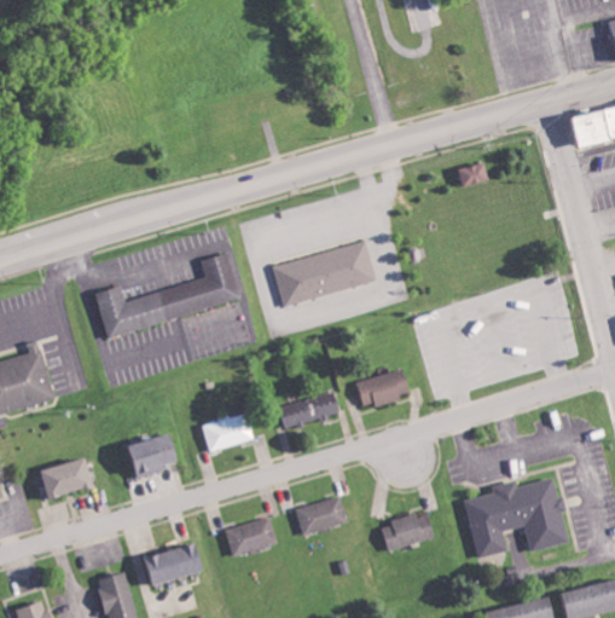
[(398,0),(431,0),(439,26),(406,34),(398,0)]
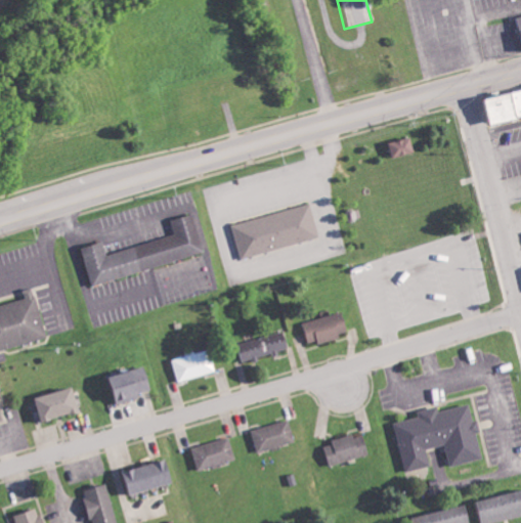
[(520,89),(520,118),(484,127),(478,100),(520,89)]
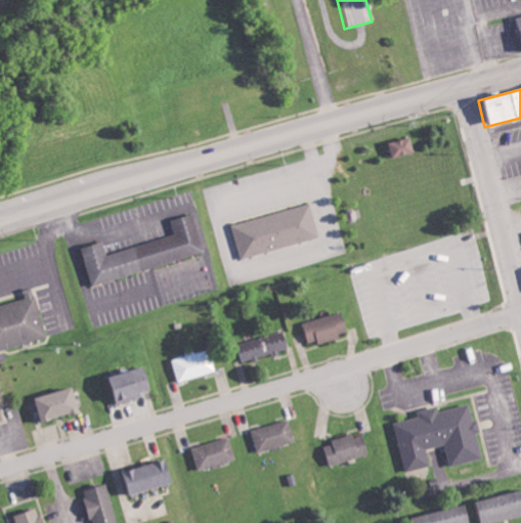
[(415,151),(410,136),(388,142),(392,158),(415,151)]
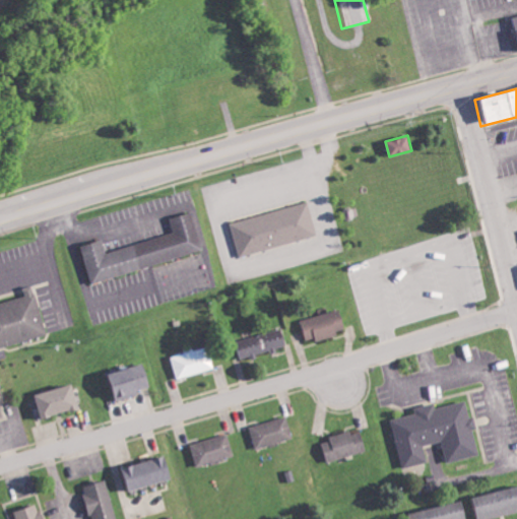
[(225,224),(302,202),(311,236),(235,257),(225,224)]
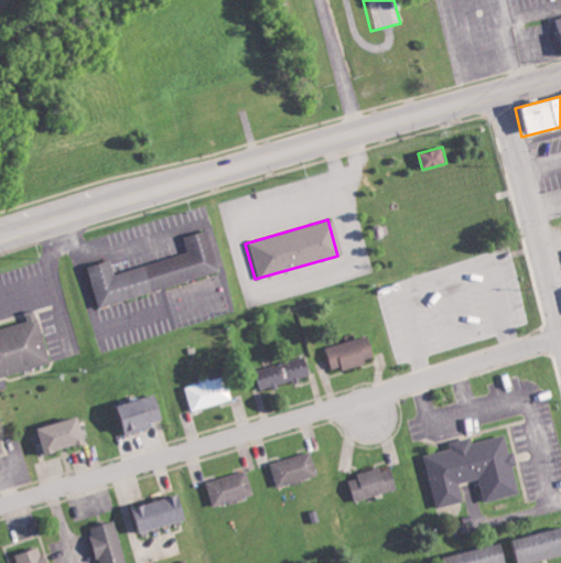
[(81,267),(104,260),(108,274),(183,252),(179,238),(201,231),(213,271),(93,307),(81,267)]
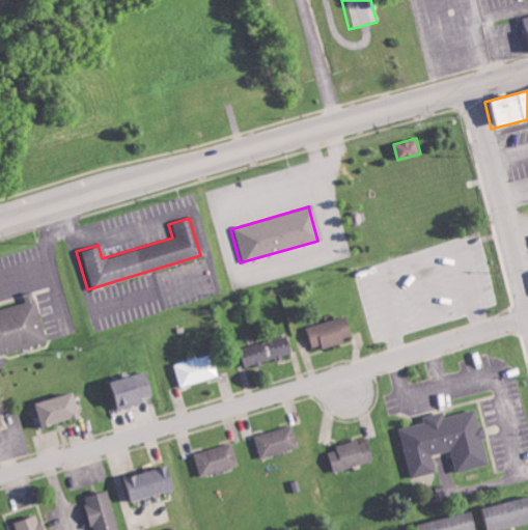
[(0,353),(42,340),(29,300),(0,308),(0,353)]
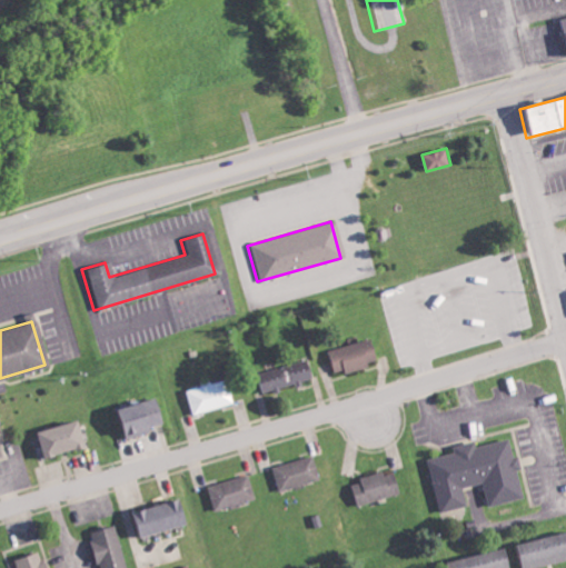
[(376,360),(371,339),(327,350),(333,375),(367,366),(367,362),(376,360)]
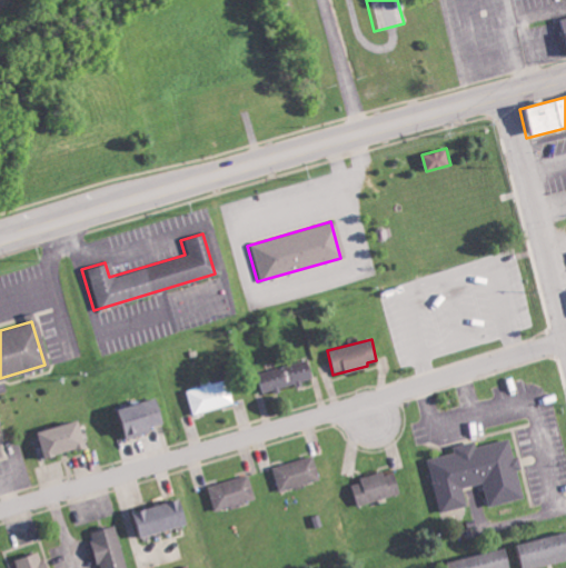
[(260,394),(313,380),(307,359),(255,372),(260,394)]
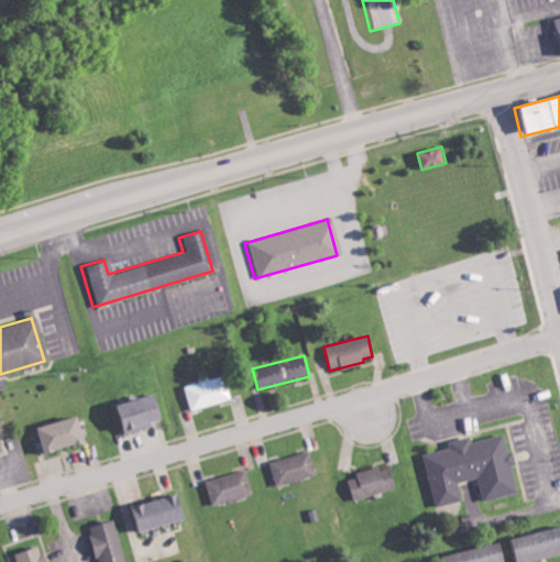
[(230,400),(223,375),(183,385),(189,410),(230,400)]
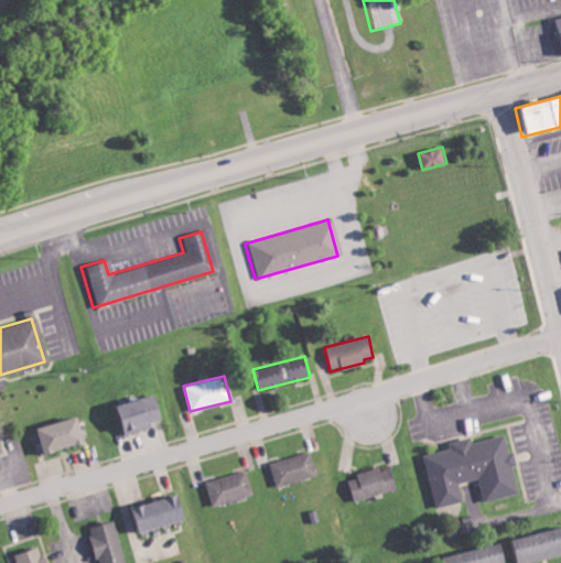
[(121,432),(161,423),(155,396),(116,404),(121,432)]
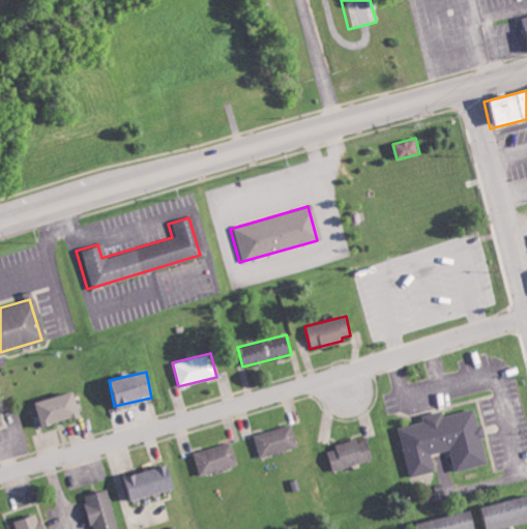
[(80,417),(74,392),(35,401),(40,425),(80,417)]
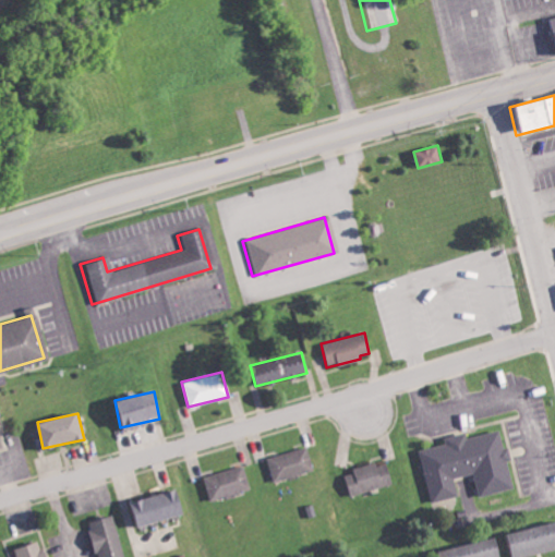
[(429,503),(456,496),(451,479),(471,474),(477,496),(513,488),(504,449),(502,449),(498,431),(465,437),(463,433),(443,437),(444,444),(418,449),(429,503)]
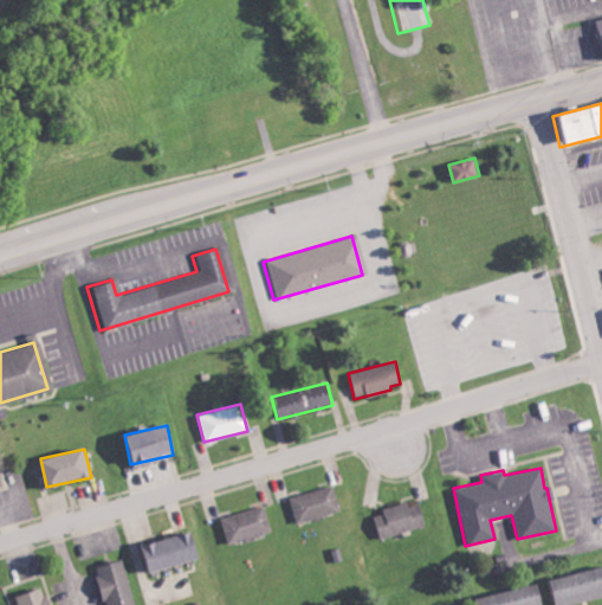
[(338,510),(330,484),(287,499),(296,525),(338,510)]
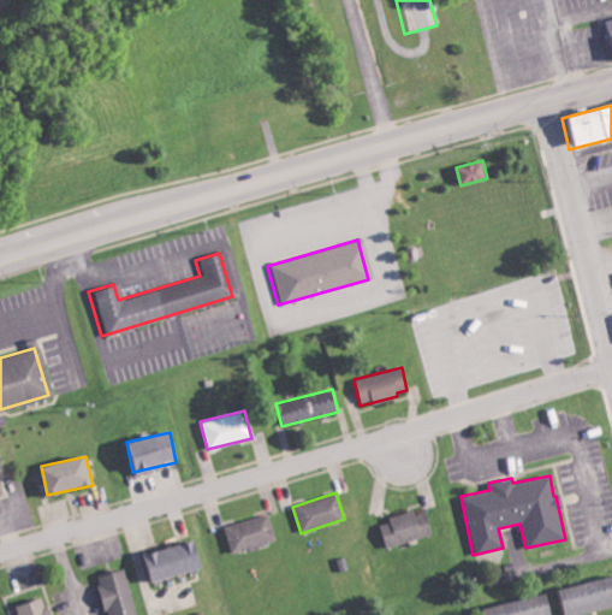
[(376,526),(382,549),(432,536),(426,512),(414,515),(413,510),(386,518),(387,522),(376,526)]
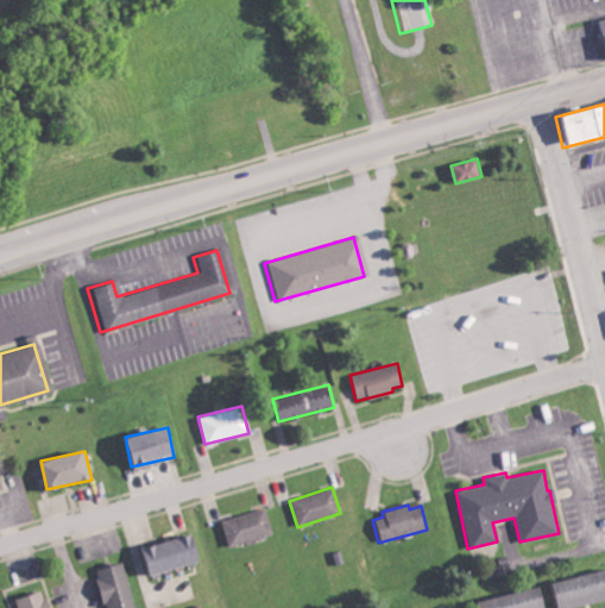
[(221,521),(228,547),(271,536),(264,508),(221,521)]
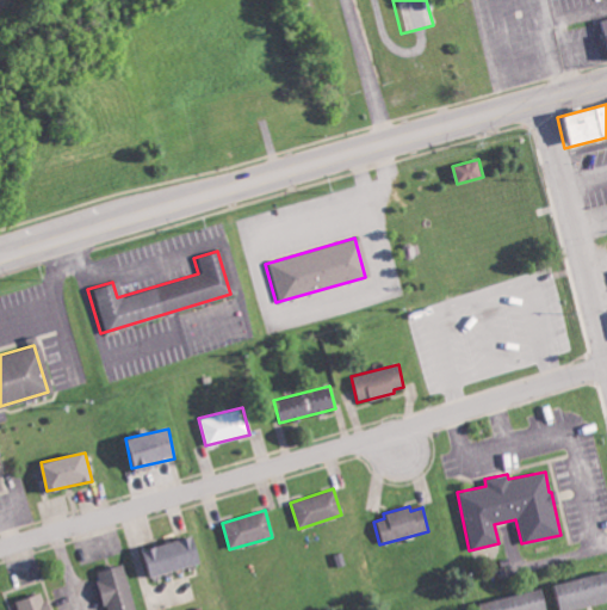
[(138,552),(146,578),(203,562),(194,535),(138,552)]
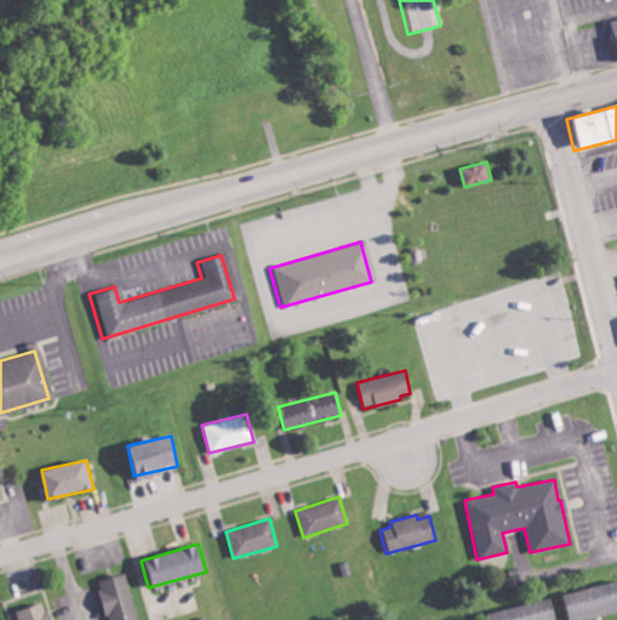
[(98,580),(107,619),(137,619),(126,574),(98,580)]
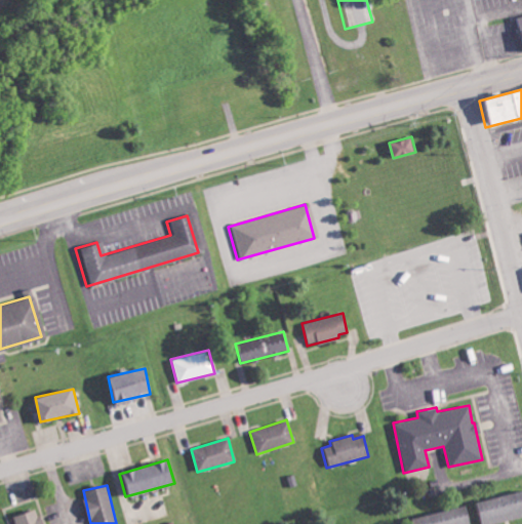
[(493,523),(521,517),(521,490),(477,501),(482,523),(493,523)]
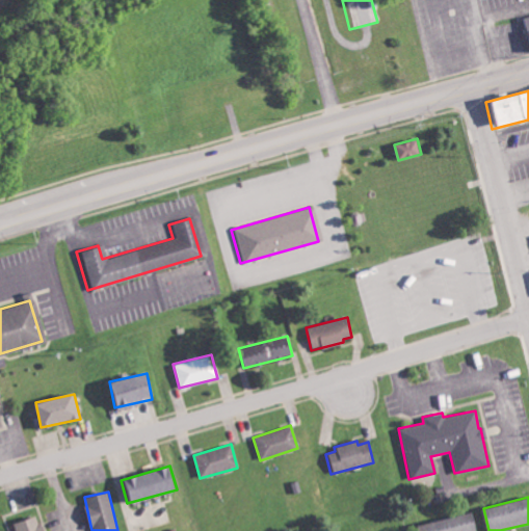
[(421,524),(422,530),(477,530),(474,512),(421,524)]
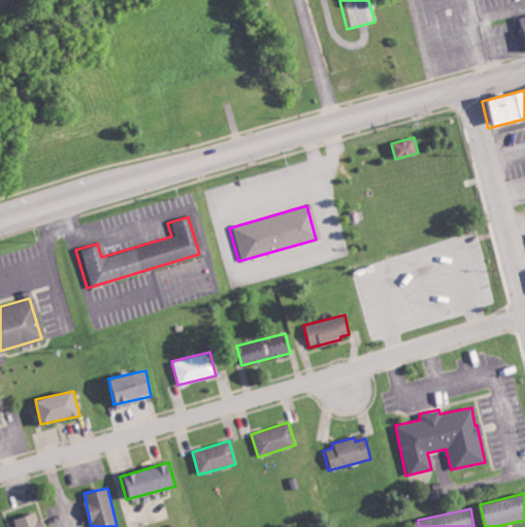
[(44,526),(40,512),(13,520),(15,526),(44,526)]
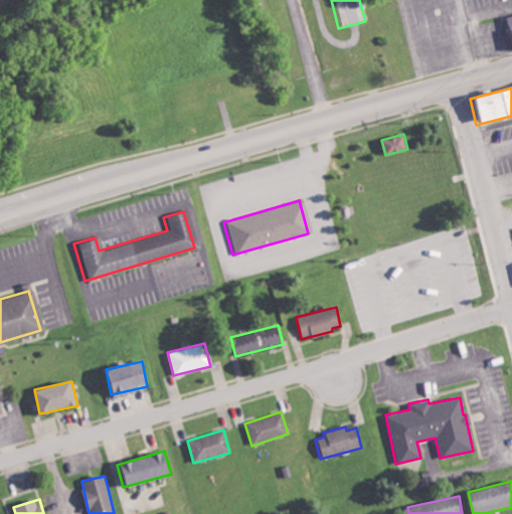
All buildings are outlined.
